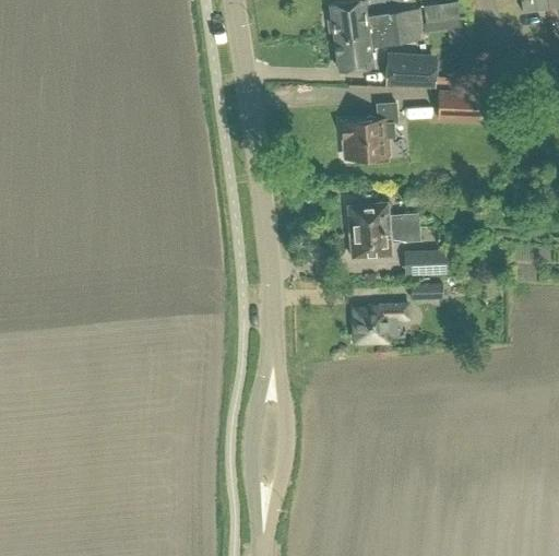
[(329,6),(334,40),(369,36),(407,31),(423,28),(420,10),(367,18),(365,0),(329,6)]
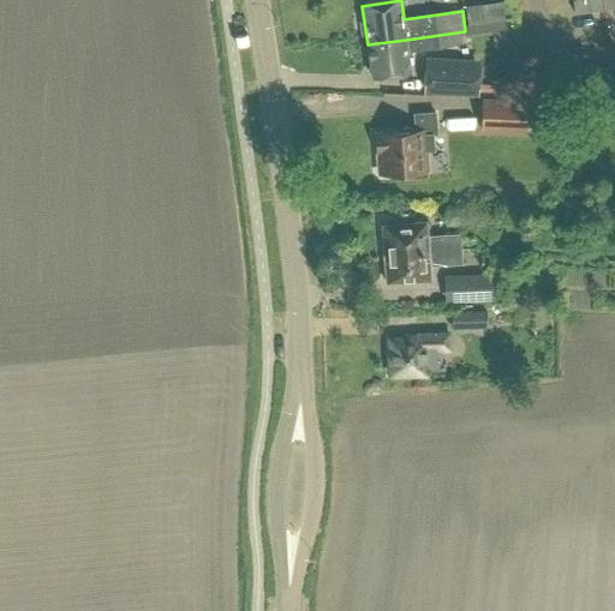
[(614,0),(574,0),(578,17),(614,11),(614,0)]
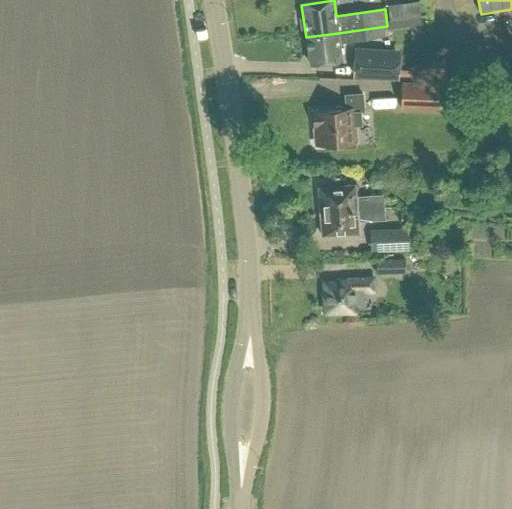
[(391,19),(428,16),(427,3),(390,5),(391,19)]
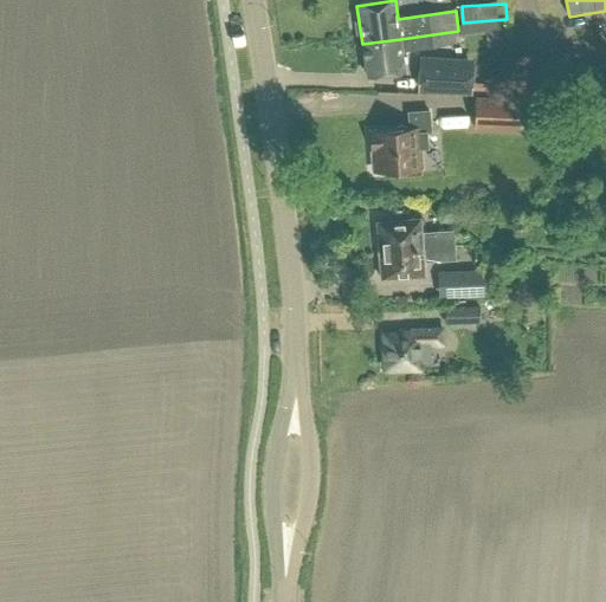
[(400,39),(362,44),(367,79),(405,73),(403,52),(461,45),(458,31),(442,33),(400,39)]
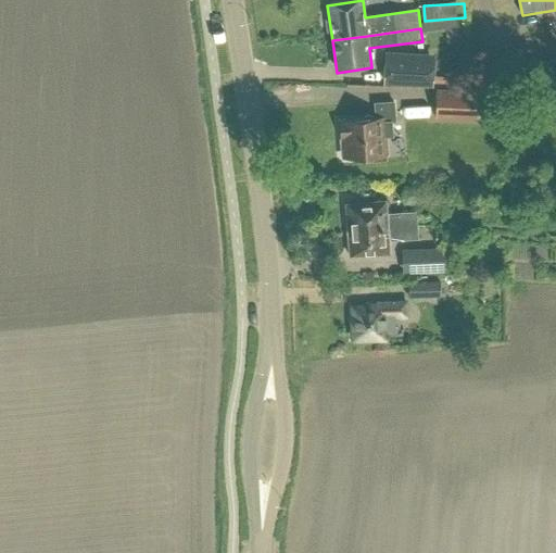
[(432,64),(386,62),(384,86),(431,88),(432,64)]
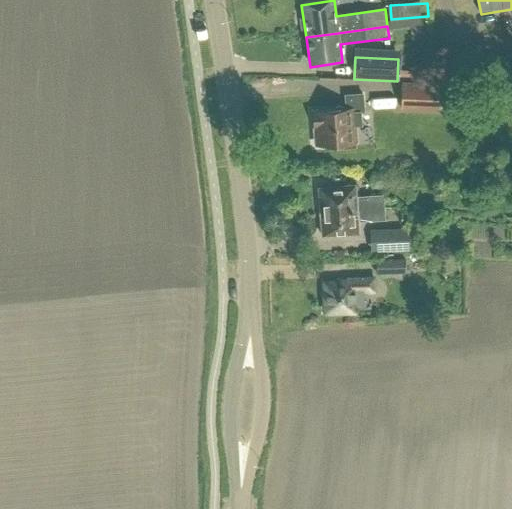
[(455,85),(402,83),(401,110),(453,112),(455,85)]
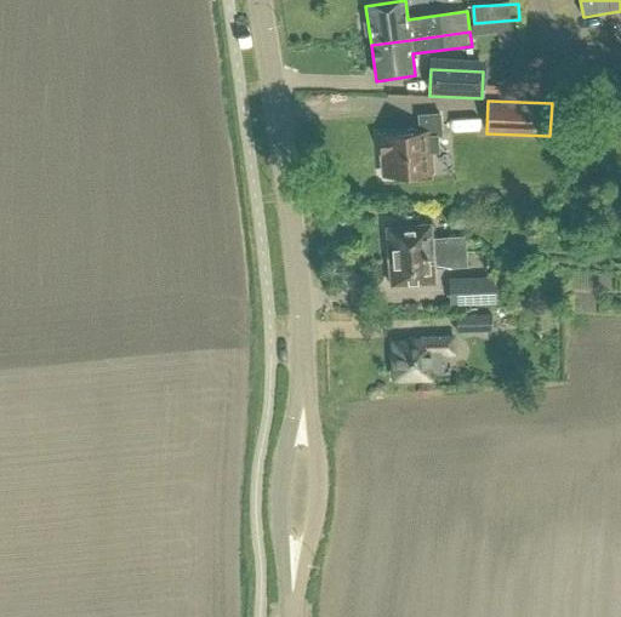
[(442,138),(440,116),(419,118),(420,133),(379,137),(380,158),(382,159),(385,180),(410,177),(411,182),(432,181),(431,154),(438,154),(437,138),(442,138)]
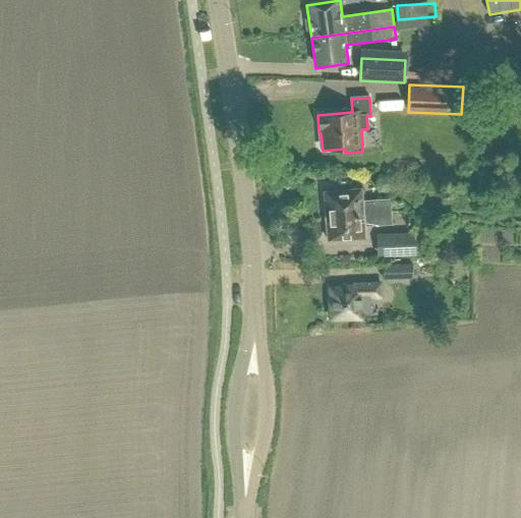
[(410,193),(409,176),(378,177),(379,193),(410,193)]
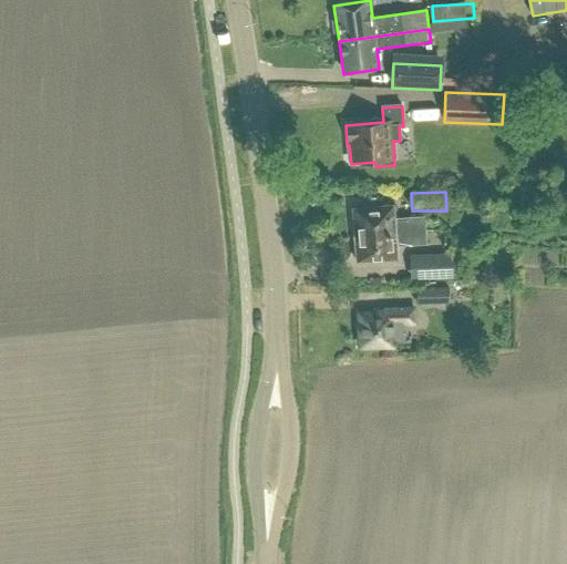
[(353,211),(356,237),(423,233),(425,234),(424,218),(393,221),(393,208),(353,211)]
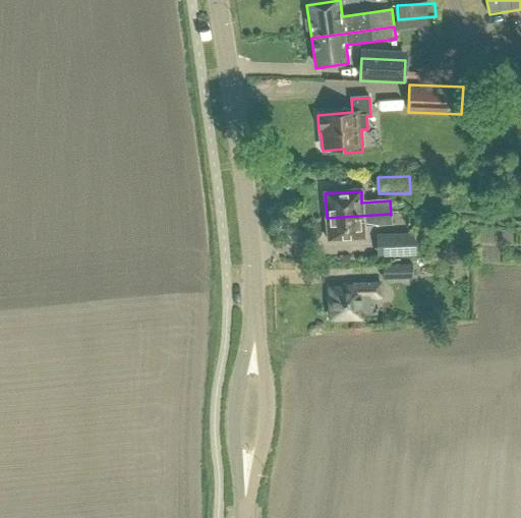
[(389,214),(327,218),(329,241),(364,238),(363,227),(392,225),(391,215),(389,214)]
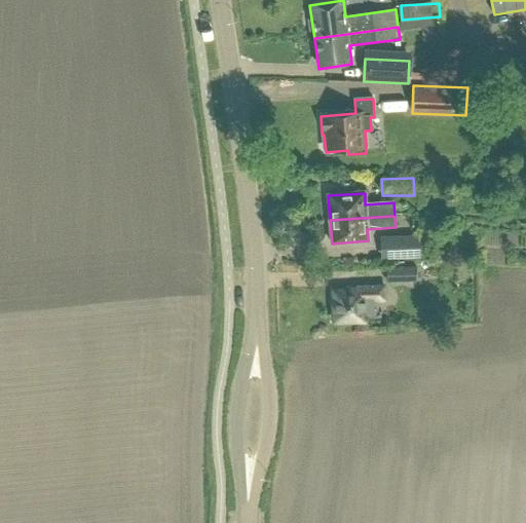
[(421,258),(420,237),(379,238),(380,260),(421,258)]
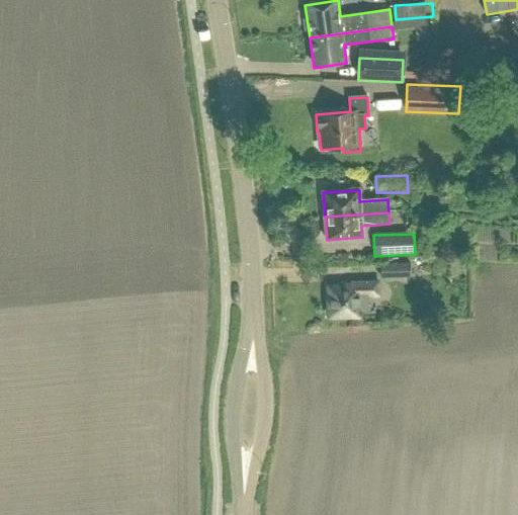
[(410,279),(410,263),(380,264),(380,279),(410,279)]
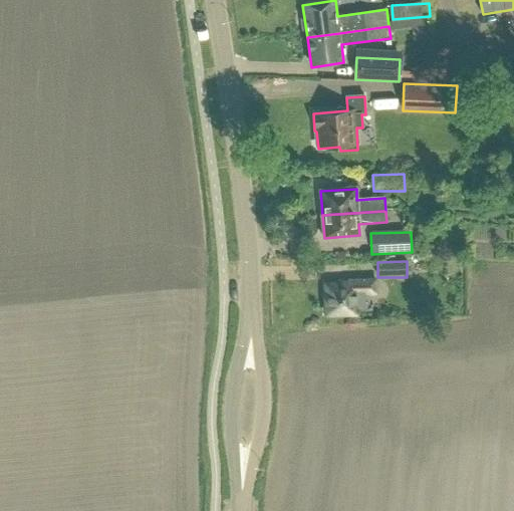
[(375,294),(375,281),(355,281),(355,284),(325,285),(326,315),(356,314),(356,307),(365,307),(365,294),(375,294)]
